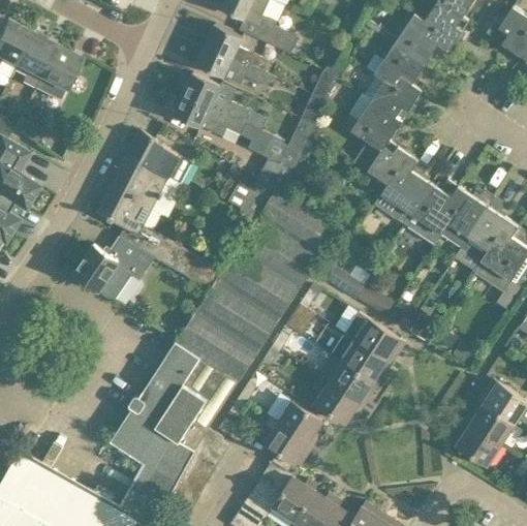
[(256,26),(268,0),(224,0),(221,9),(256,26)]
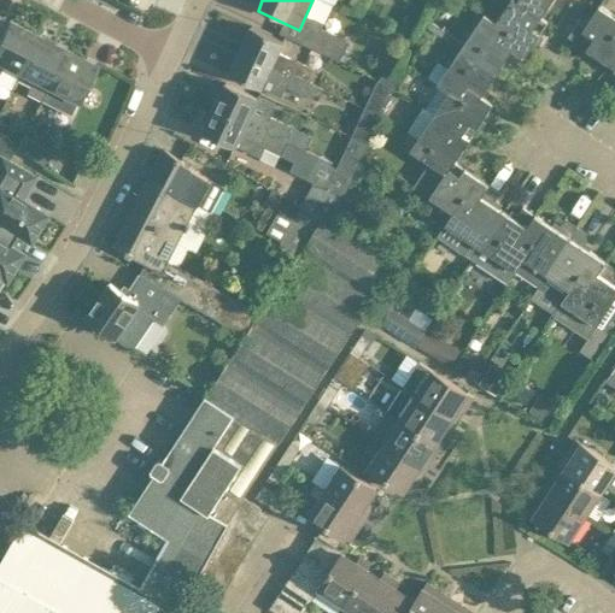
[(517,0),(515,6),(510,3),(505,0),(493,0),(482,17),(505,33),(496,46),(510,54),(521,63),(545,25),(539,22),(552,0),(517,0)]
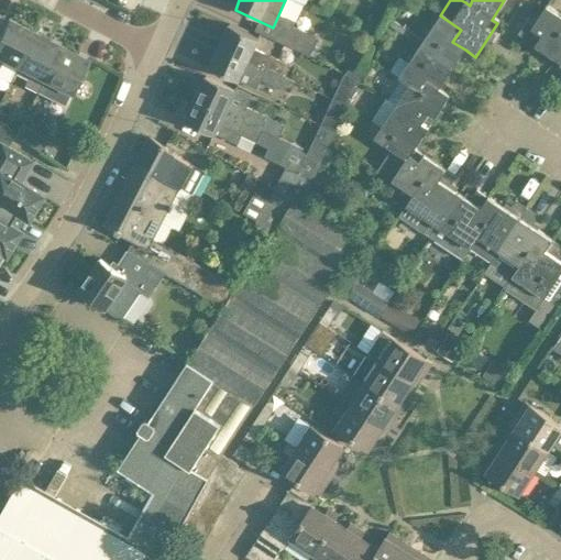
[(554,62),(560,52),(560,19),(545,9),(532,28),(526,23),(516,36),(554,62)]
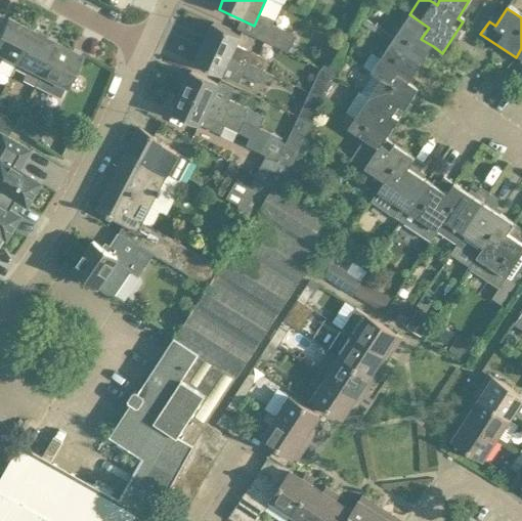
[(420,66),(433,46),(421,39),(429,28),(409,14),(392,40),(389,45),(420,66)]
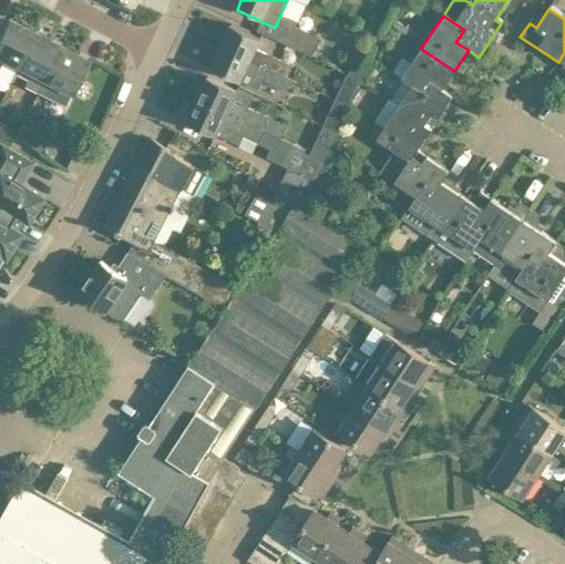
[(279,30),(274,43),(294,52),(309,59),(317,40),(294,29),(296,24),(285,20),(279,30)]
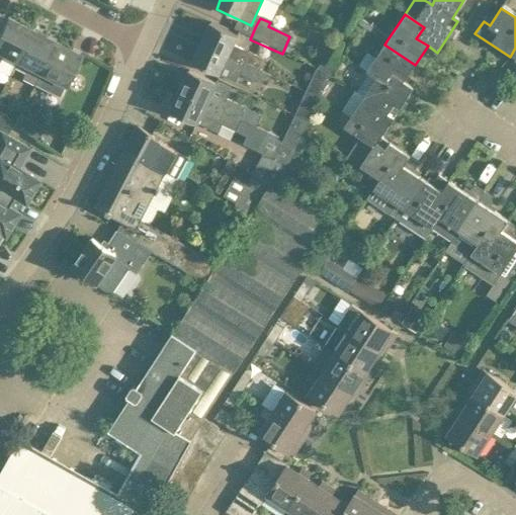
[(10,70),(29,33),(5,21),(0,30),(0,75),(6,78),(10,70)]
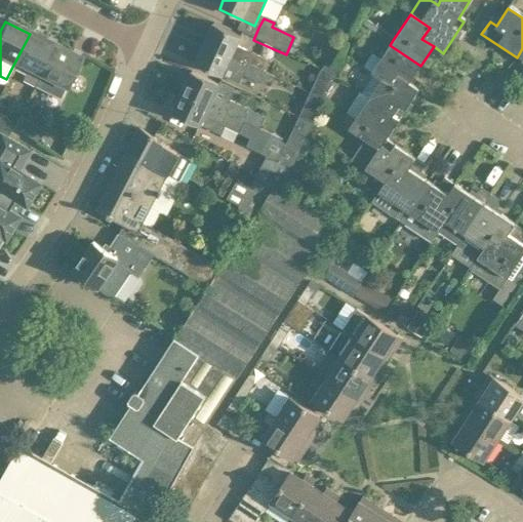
[(364,22),(361,26),(381,39),(390,45),(393,40),(364,22)]
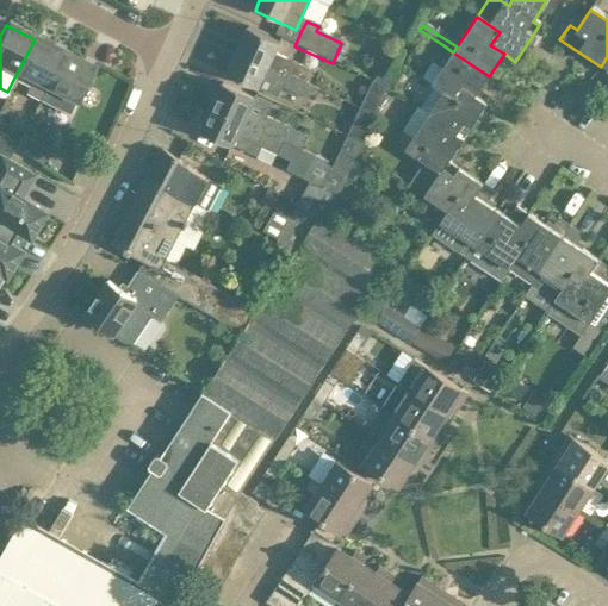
[(246,30),(235,54),(306,87),(311,75),(272,57),(278,45),(246,30)]
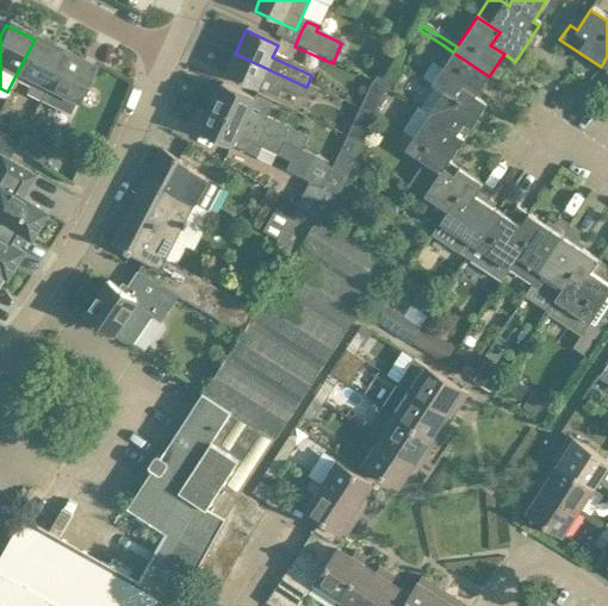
[(37,105),(62,55),(35,39),(12,82),(26,89),(23,97),(37,105)]
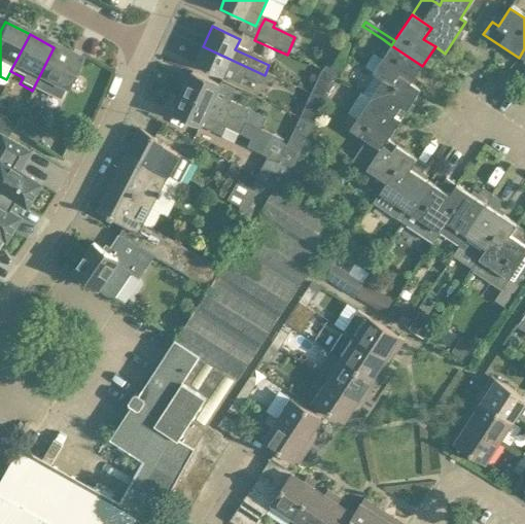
[(383,39),(380,44),(388,50),(391,45),(383,39)]
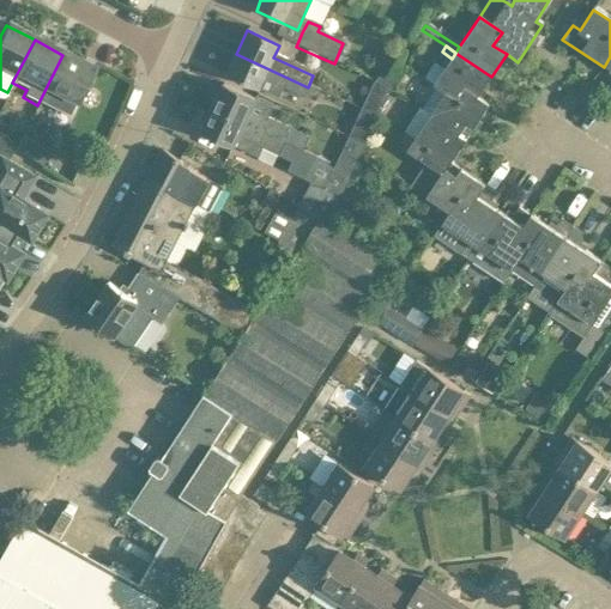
[(477,99),(491,77),(455,53),(452,59),(433,87),(443,95),(455,103),(464,90),(477,99)]
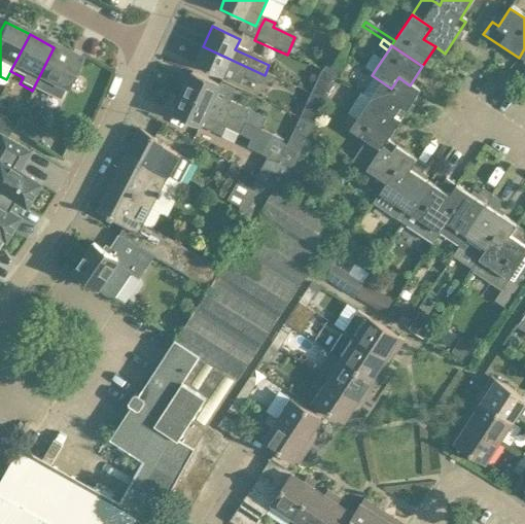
[(265,75),(203,46),(194,67),(222,80),(222,79),(238,85),(242,78),(259,86),(265,75)]
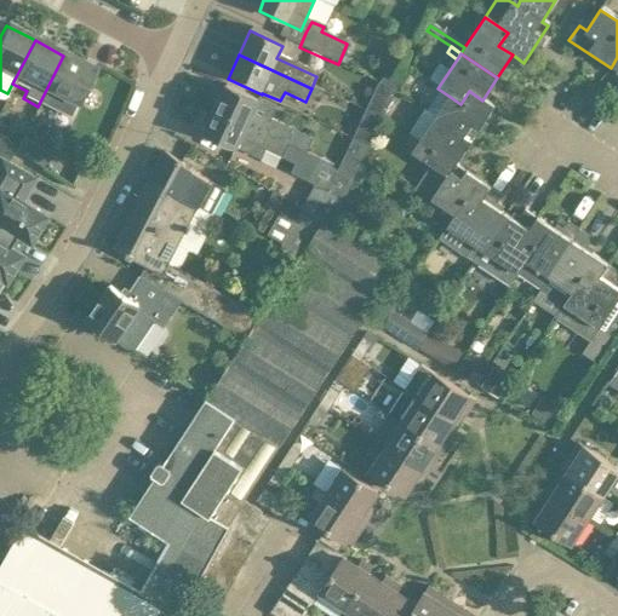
[(92,70),(63,56),(38,107),(67,121),(92,70)]
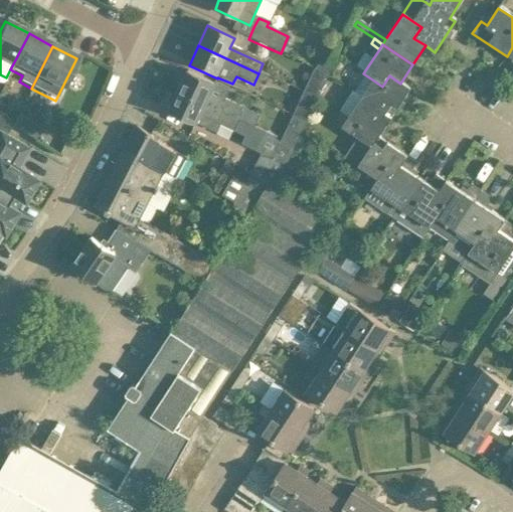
[(316,101),(327,76),(313,70),(312,69),(311,72),(301,94),(316,101)]
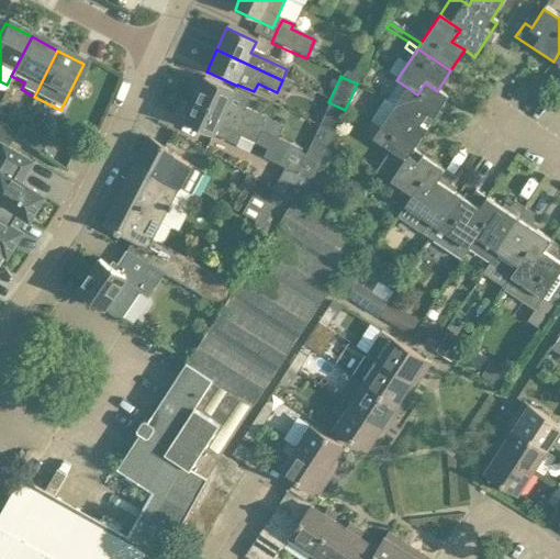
[(202,79),(192,101),(247,126),(259,133),(260,132),(276,140),(281,127),(244,111),(248,101),(202,79)]
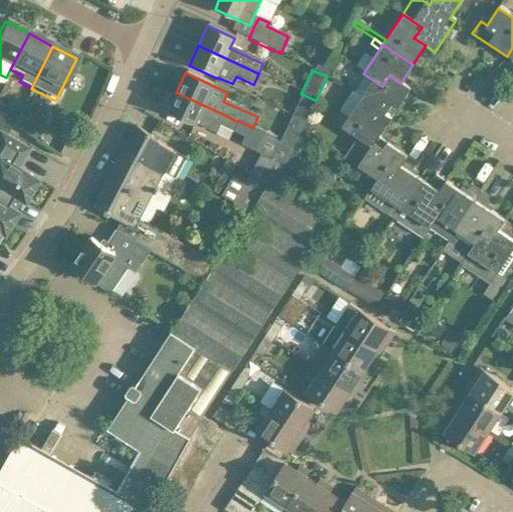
[(410,90),(400,83),(389,75),(382,87),(372,79),(360,99),(390,119),(410,90)]
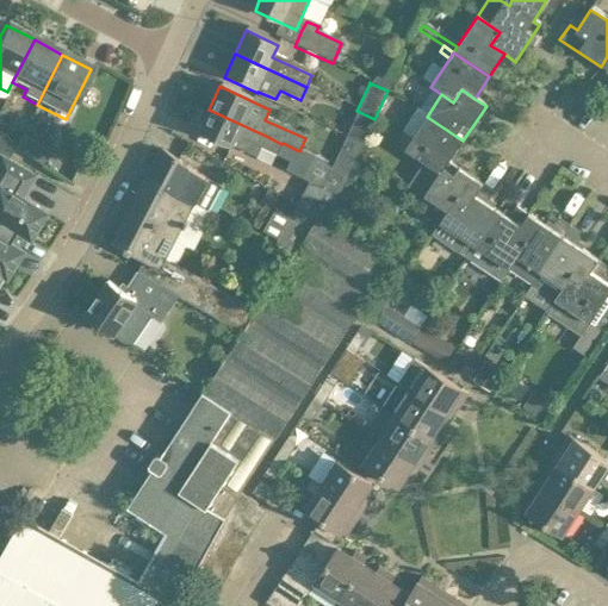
[(268,137),(209,110),(198,133),(221,143),(230,148),(231,148),(246,155),(249,145),(261,150),(275,157),(281,144),(268,137)]
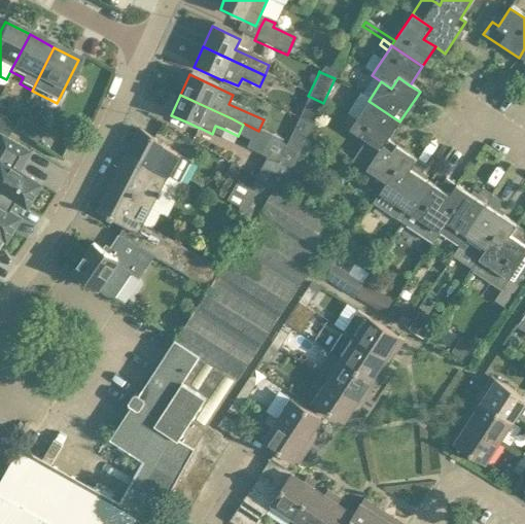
[(312,126),(323,103),(308,96),(296,118),(312,126)]
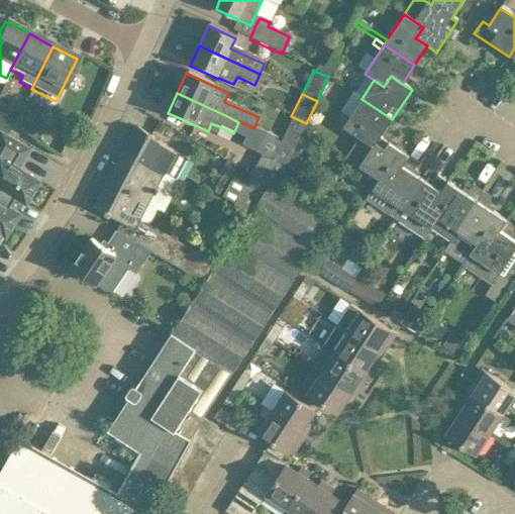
[(380,138),(392,119),(362,99),(341,129),(357,140),(344,159),(359,169),(372,149),(380,138)]
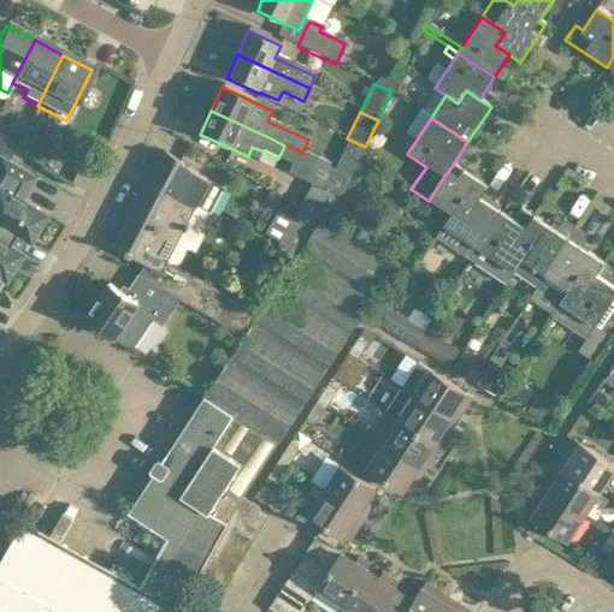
[(0,158),(6,162),(12,152),(15,147),(0,137),(0,158)]
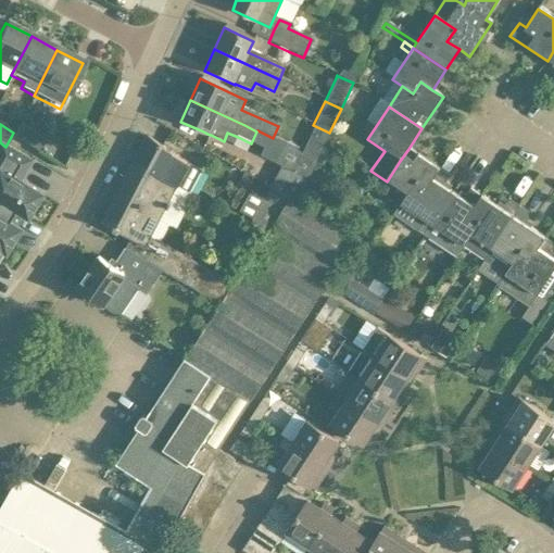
[(11,137),(38,153),(45,142),(16,126),(13,133),(11,137)]
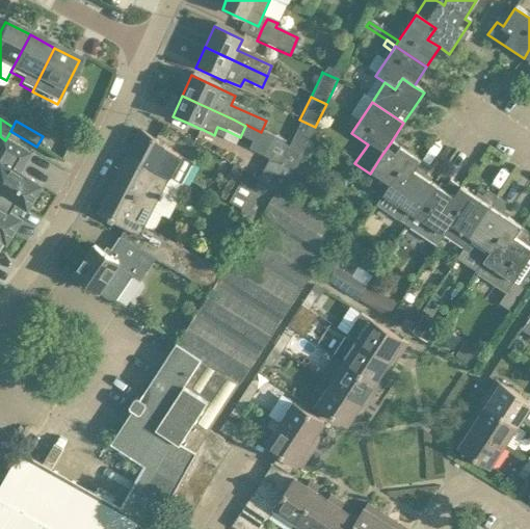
[(138,133),(126,156),(152,173),(166,180),(180,160),(163,150),(163,149),(138,133)]
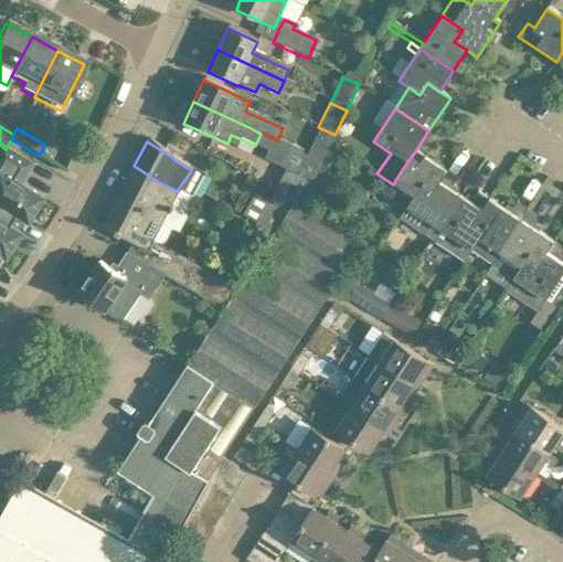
[(0,205),(24,222),(39,198),(17,184),(29,163),(0,147),(0,205)]
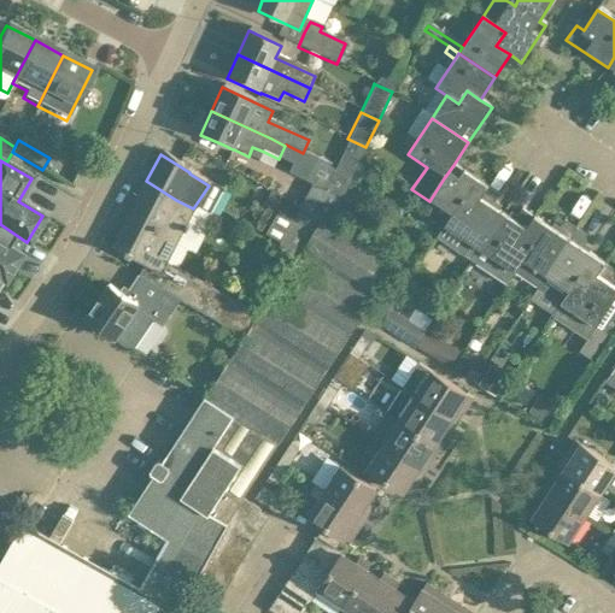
[(311,186),(297,211),(318,223),(322,217),(329,222),(350,180),(328,170),(329,166),(316,160),(305,182),(311,186)]
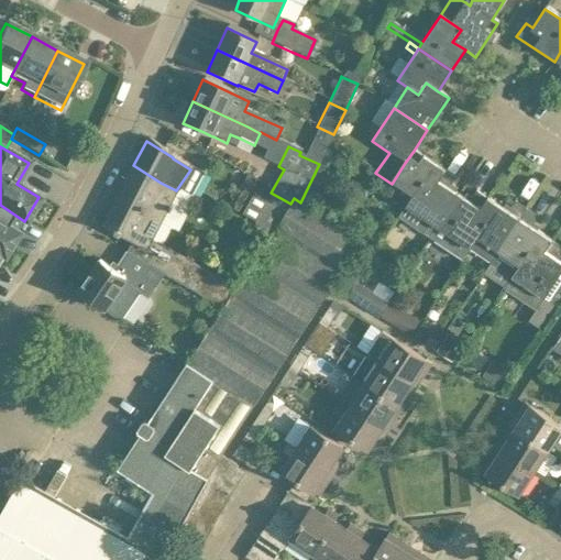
[(325,167),(339,169),(342,153),(327,151),(325,167)]
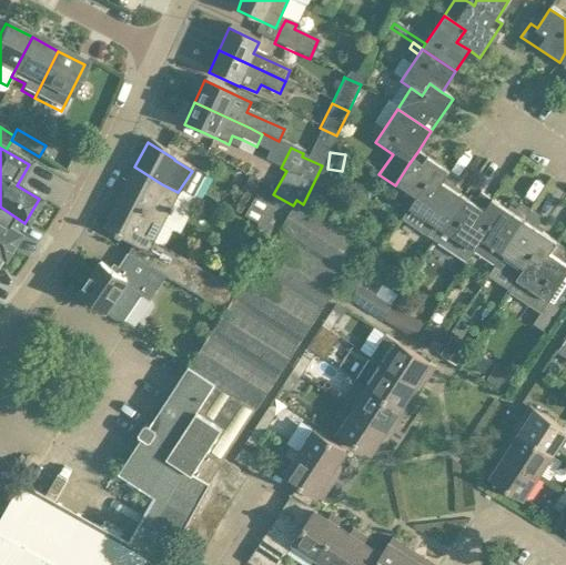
[(417,152),(408,164),(395,185),(416,200),(424,189),(434,195),(448,174),(448,173),(417,152)]
